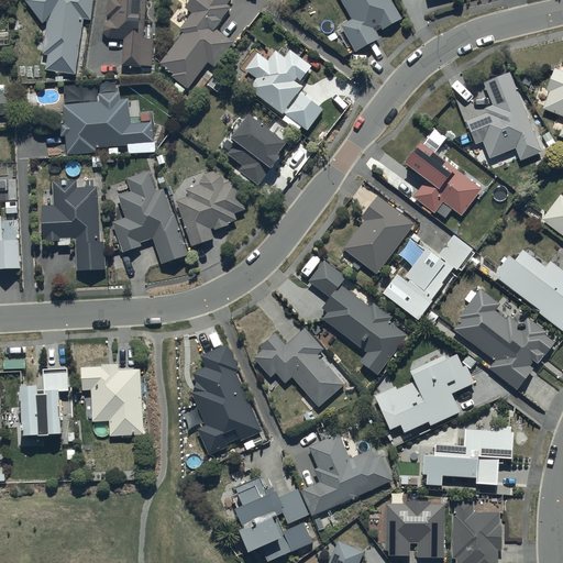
[(91,0),(25,0),(42,22),(46,19),(42,53),(47,53),(47,55),(40,55),(40,64),(45,64),(45,68),(75,73),(83,18),(89,19),(91,0)]
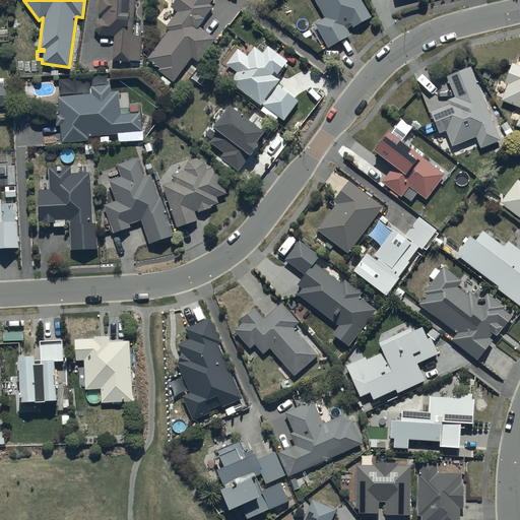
[(99,0),(98,13),(102,14),(101,17),(95,20),(94,28),(99,34),(114,35),(112,59),(129,61),(130,59),(139,60),(141,35),(132,34),(134,0),(99,0)]
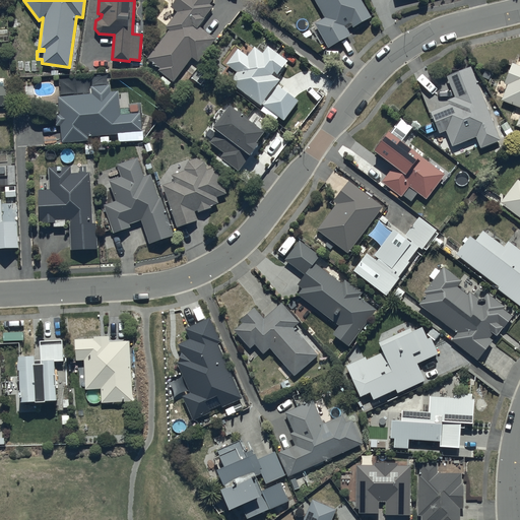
[(164,27),(168,30),(147,57),(159,67),(158,69),(173,80),(191,56),(197,61),(215,38),(198,24),(215,0),(174,0),(171,6),(176,10),(164,27)]
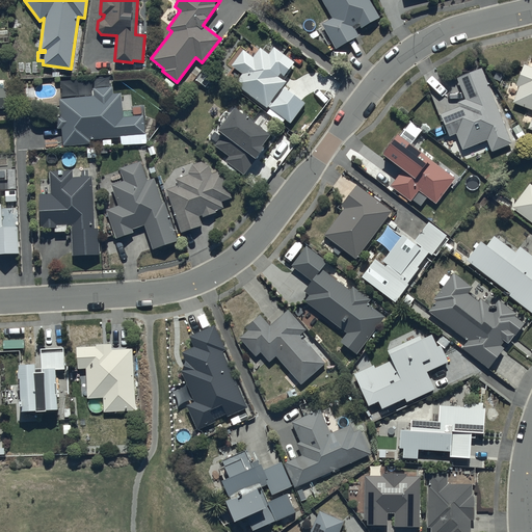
[(322,0),(331,17),(321,23),(336,47),(357,34),(353,27),(360,24),(361,27),(379,17),(369,0),(322,0)]
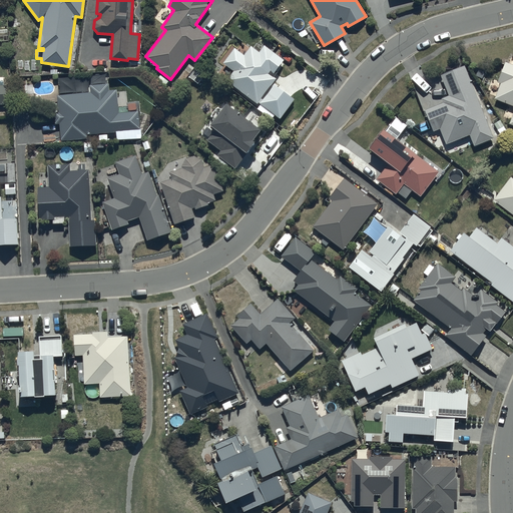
[(284,59),(263,44),(259,51),(250,45),(248,48),(240,42),(235,48),(233,47),(222,62),(226,65),(223,70),(228,74),(231,69),(232,70),(225,80),(257,103),(258,101),(261,104),(259,107),(264,110),(266,107),(280,118),(295,98),(273,82),(275,78),(268,72),(270,70),(274,73),(284,59)]
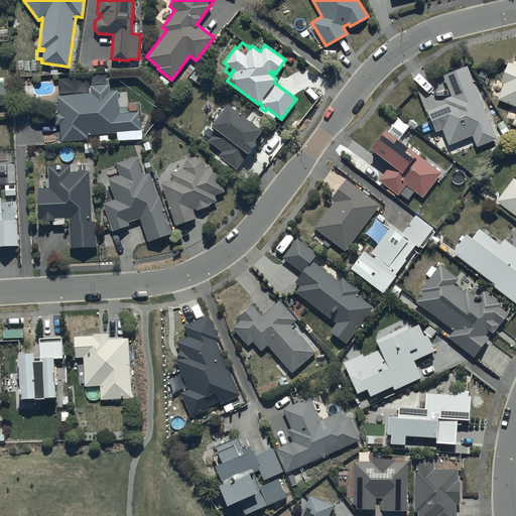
[(515,112),(512,123),(515,124),(515,63),(508,60),(500,82),(503,83),(502,85),(497,98),(515,105),(515,112)]
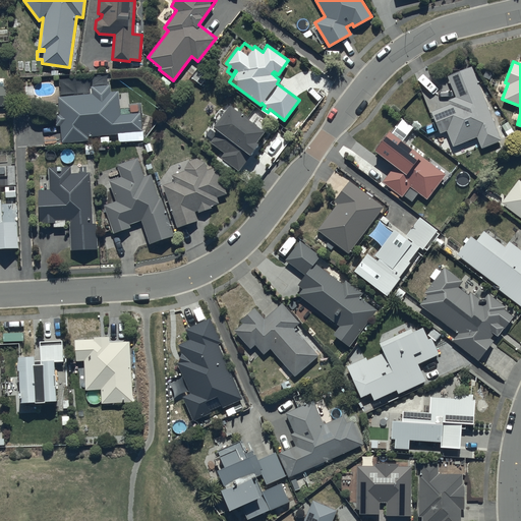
[(501,139),(471,65),(448,74),(456,96),(448,99),(450,103),(431,111),(440,132),(447,129),(453,146),(477,135),(481,148),(501,139)]
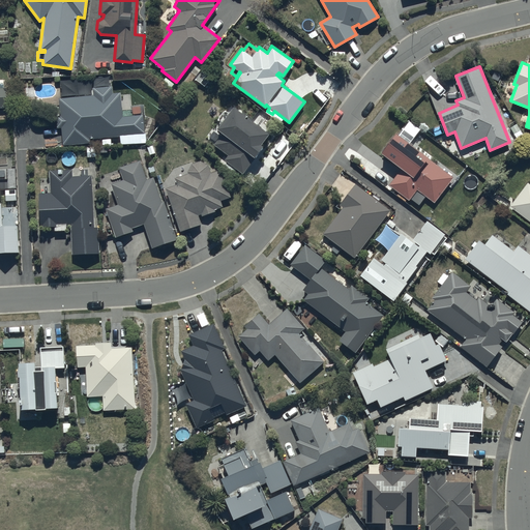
[(79,95),(58,97),(60,115),(56,116),(56,126),(61,126),(62,144),(90,142),(89,138),(144,134),(143,114),(144,114),(143,107),(131,108),(130,94),(126,94),(125,87),(112,88),(112,86),(93,87),(92,85),(78,86),(79,95)]
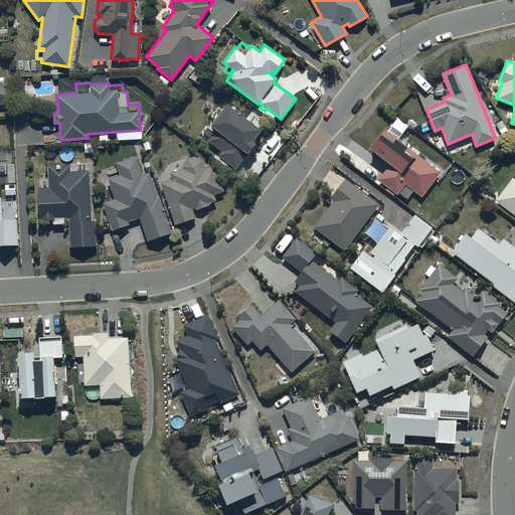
[(261,128),(226,102),(221,110),(217,107),(211,115),(214,117),(210,123),(217,128),(207,140),(221,150),(217,155),(235,168),(246,153),(245,152),(254,140),(252,138),(261,128)]
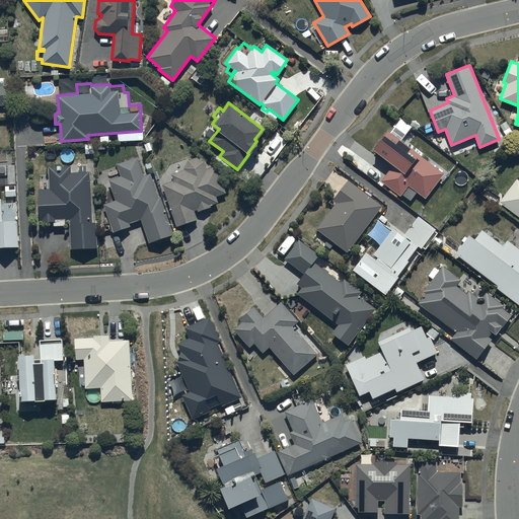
[(418,151),(387,129),(373,148),(393,163),(380,180),(399,196),(408,184),(425,198),(443,173),(448,177),(451,174),(419,150),(418,151)]
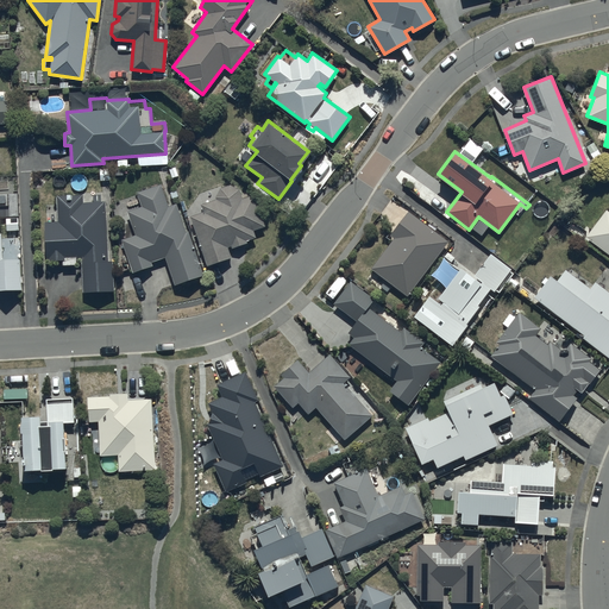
[(168,205),(161,183),(137,192),(142,205),(126,211),(135,234),(121,239),(132,271),(152,264),(151,261),(164,256),(174,283),(203,274),(188,230),(186,231),(176,202),(168,205)]
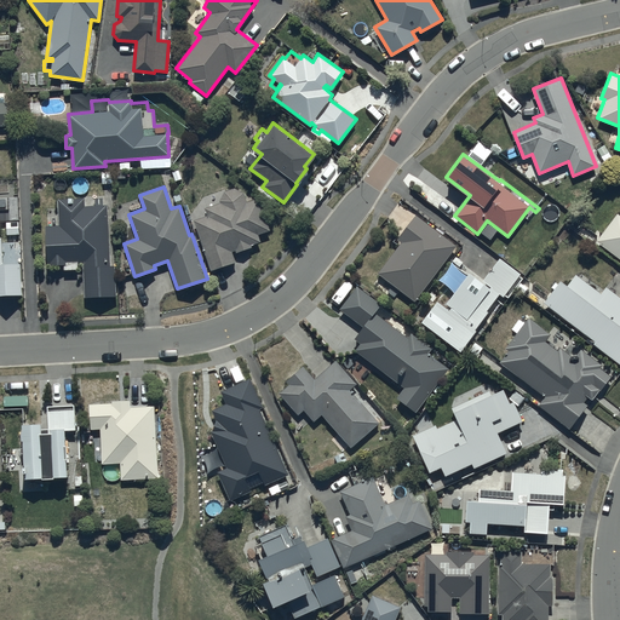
[(224,190),(205,196),(194,212),(193,219),(211,270),(235,260),(231,251),(235,250),(235,252),(251,246),(251,244),(260,240),(257,234),(269,229),(258,197),(246,201),(242,191),(234,188),(224,190)]
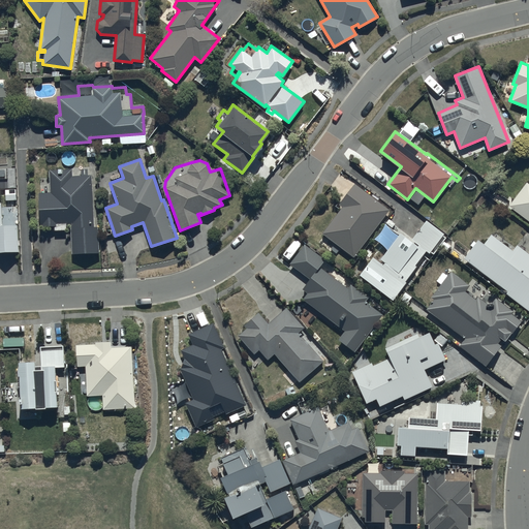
[(50,192),(38,193),(39,225),(54,225),(54,229),(66,229),(66,224),(70,224),(71,253),(98,252),(98,225),(94,225),(91,174),(88,174),(88,168),(81,168),(81,175),(76,175),(76,173),(72,174),(72,175),(71,175),(70,168),(61,168),(61,166),(57,166),(57,168),(49,169),(50,192)]
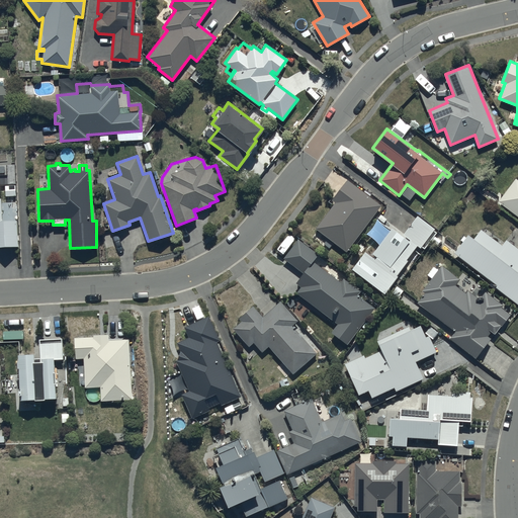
[(517,179),(516,178),(498,200),(517,216),(517,179)]
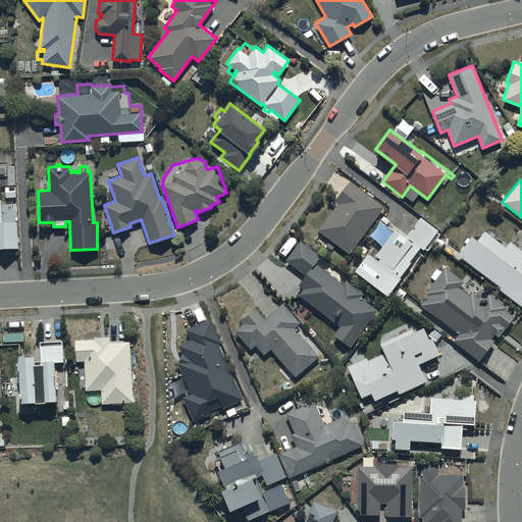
[(317,229),(349,253),(383,207),(350,180),(333,201),(337,204),(317,229)]
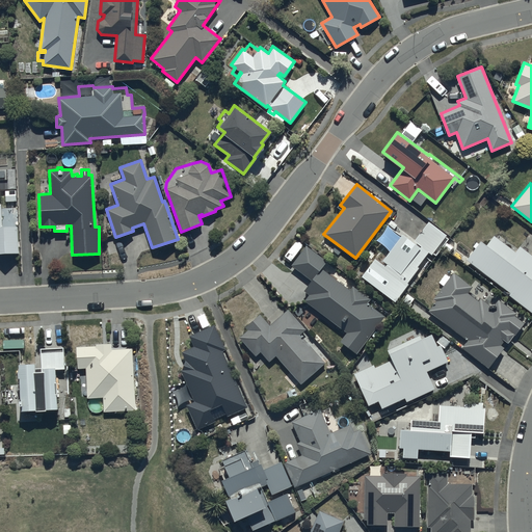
[(0,254),(18,253),(17,223),(1,224),(0,204),(0,203),(0,254)]
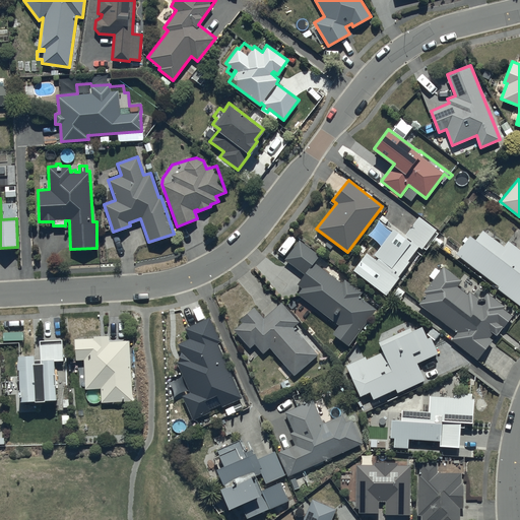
[(366,251),(352,268),(386,294),(399,276),(398,276),(409,261),(408,260),(418,246),(421,248),(424,246),(426,248),(438,233),(435,231),(436,230),(418,216),(403,236),(393,228),(372,256),(366,251)]
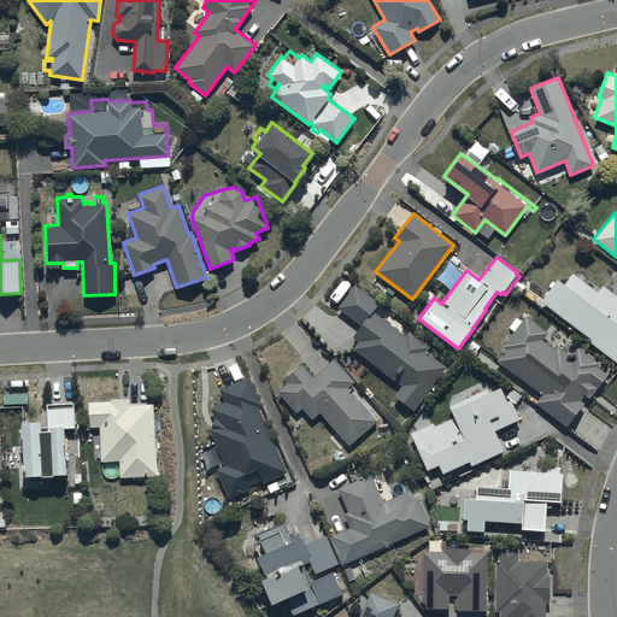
[(558,278),(540,300),(594,340),(592,344),(616,362),(616,294),(603,283),(598,291),(582,278),(582,277),(583,277),(583,276),(583,275),(583,274),(583,272),(582,272),(582,271),(581,270),(580,270),(579,270),(579,269),(577,269),(577,270),(576,270),(575,270),(574,271),(574,272),(573,272),(565,283),(558,278)]
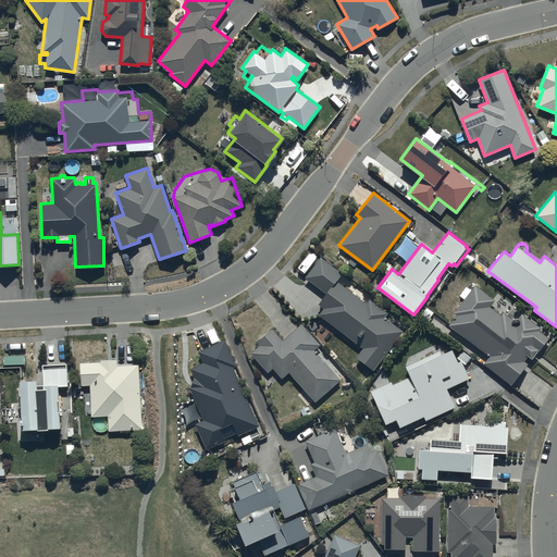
[(321,256),(305,276),(326,294),(319,302),(324,307),(319,313),(362,348),(356,357),(372,370),(403,332),(384,317),(387,313),(369,299),(366,302),(336,280),(342,272),(321,256)]
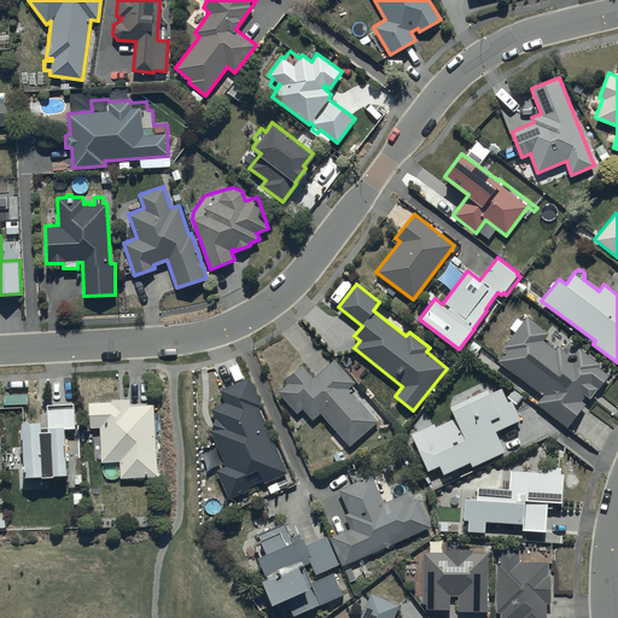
[(548,332),(525,316),(505,348),(506,349),(499,360),(544,391),(535,404),(569,427),(586,402),(583,400),(586,395),(589,397),(596,388),(599,389),(610,374),(596,366),(600,362),(577,347),(571,355),(558,345),(555,348),(543,339),(548,332)]
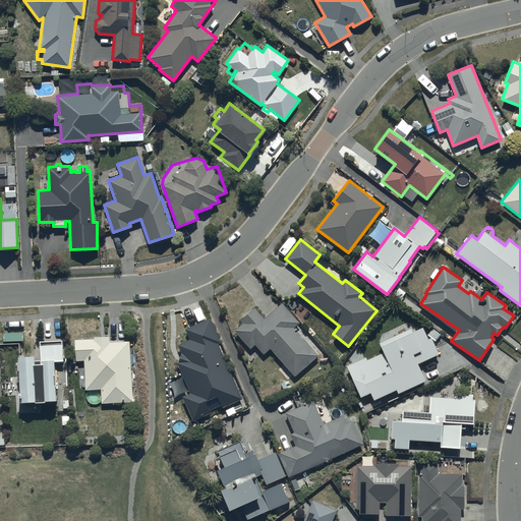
[(242,323),(234,330),(249,349),(255,344),(264,353),(271,348),(293,375),(317,355),(294,327),(298,323),(282,302),(264,317),(254,306),(239,320),(242,323)]
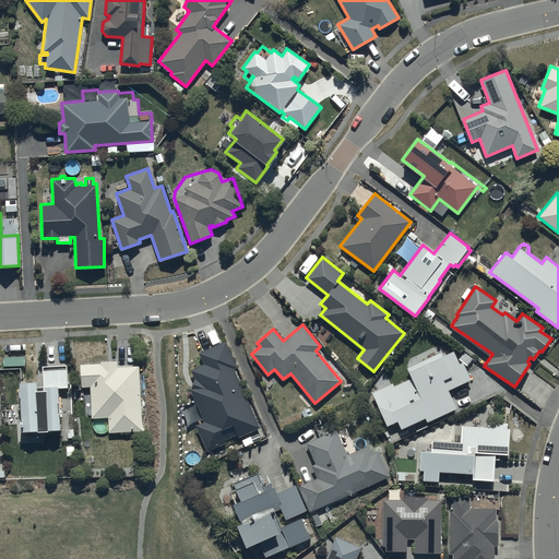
[(238,435),(259,426),(234,367),(237,366),(225,341),(199,352),(203,364),(190,369),(195,380),(190,381),(193,387),(189,389),(203,420),(195,424),(206,450),(225,442),(219,429),(233,423),(238,435)]
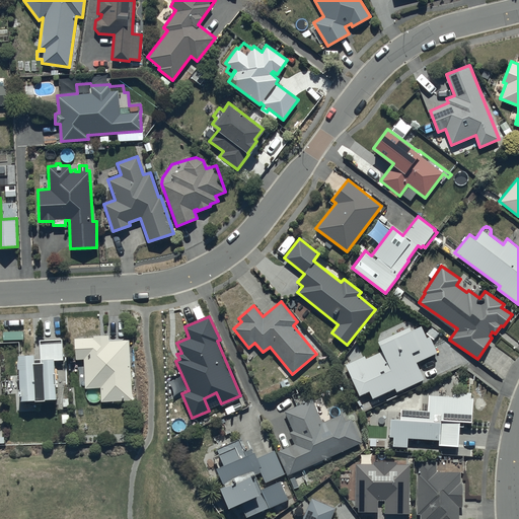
[(364,355),(345,363),(360,395),(370,390),(373,397),(395,387),(397,391),(424,378),(416,361),(437,351),(430,336),(428,337),(422,324),(410,330),(409,326),(377,341),(381,351),(366,358),(364,355)]
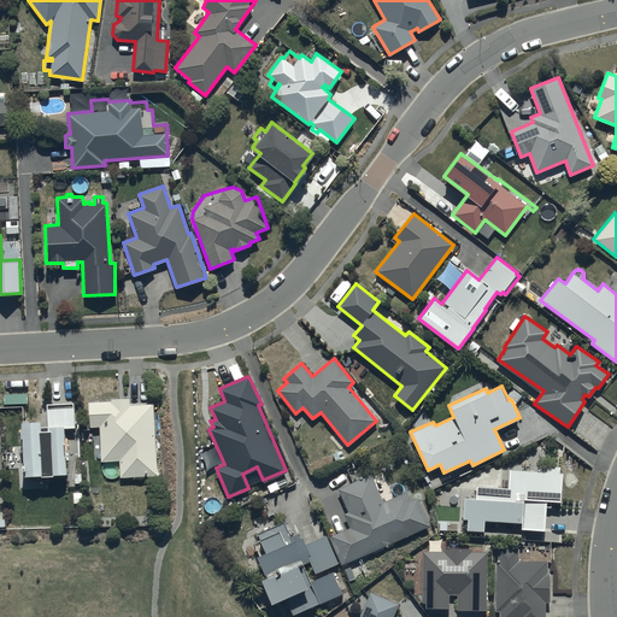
[(111,400),(88,401),(89,427),(99,425),(100,444),(94,444),(95,454),(100,454),(100,460),(119,460),(121,477),(157,476),(154,403),(130,404),(129,397),(111,397),(111,400)]
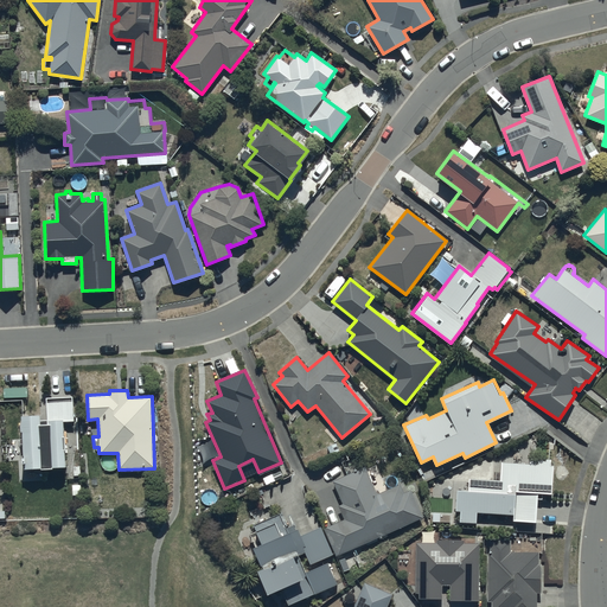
[(39,413),(20,413),(20,419),(19,419),(19,429),(21,429),(23,455),(21,455),(21,460),(24,460),(24,465),(40,465),(40,466),(52,466),(52,464),(64,464),(64,433),(63,433),(63,421),(72,421),(72,397),(46,397),(48,421),(40,421),(39,413)]
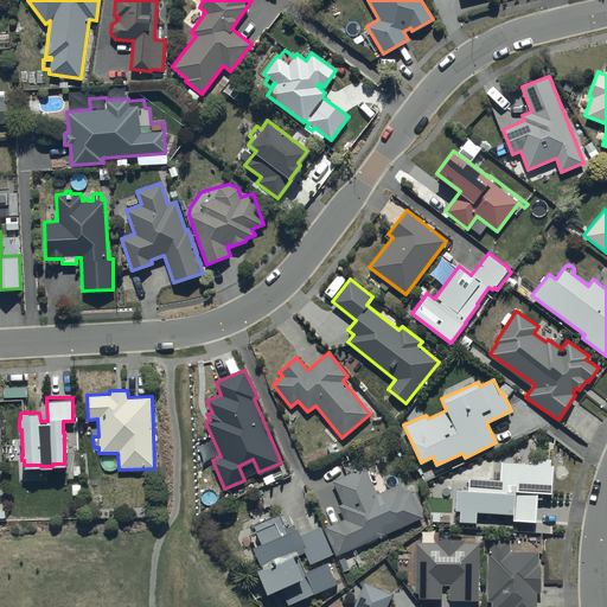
[(529,464),(500,461),(499,479),(468,477),(468,489),(457,489),(455,510),(460,511),(459,519),(478,521),(478,511),(512,513),(511,519),(537,522),(540,492),(550,492),(553,459),(529,458),(529,464)]
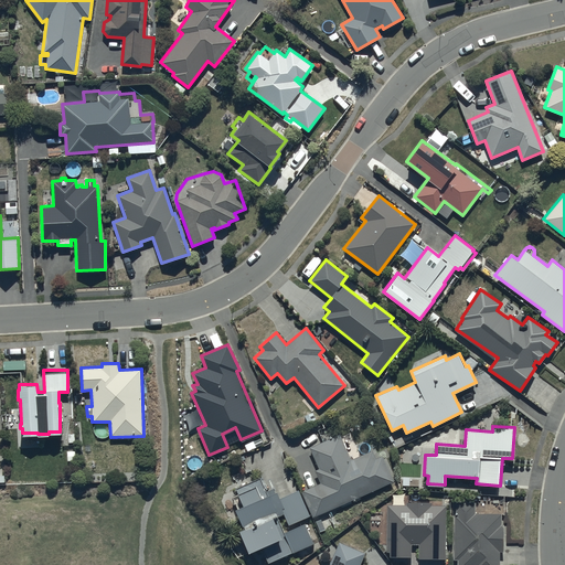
[(340,434),(309,448),(319,468),(313,470),(320,483),(302,492),(313,515),(379,486),(383,497),(393,492),(388,483),(394,481),(382,455),(374,459),(370,450),(361,454),(351,432),(341,436),(340,434)]
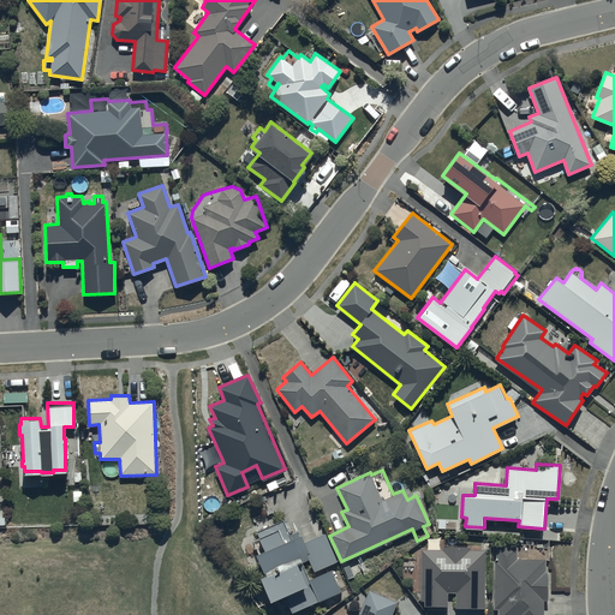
[(284,592),(292,613),(341,591),(330,568),(310,578),(302,559),(306,556),(312,571),(336,560),(326,533),(305,542),(300,531),(298,532),(297,530),(290,533),(284,519),(258,531),(261,536),(254,539),(258,550),(256,551),(267,573),(258,577),(269,598),(284,592)]
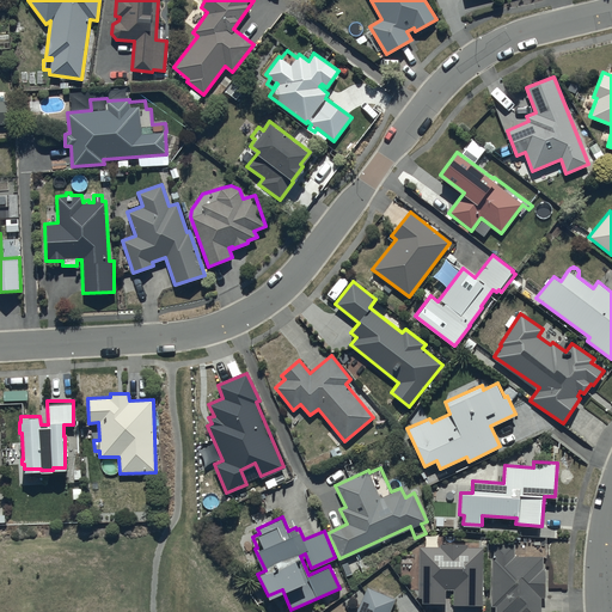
[(440,546),(420,546),(418,601),(445,601),(445,588),(453,588),(453,605),(482,605),(483,546),(466,546),(466,543),(440,543),(440,546)]
